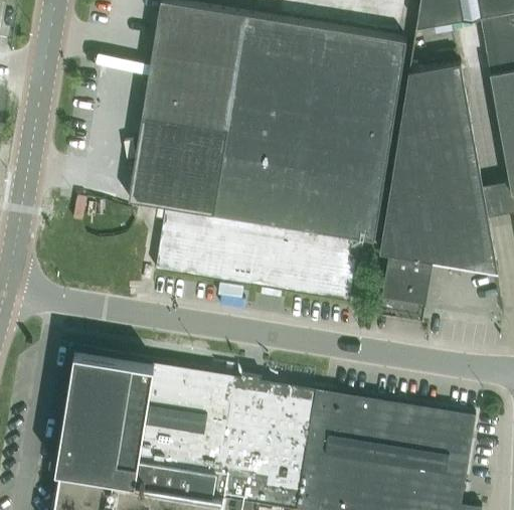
[(160,2),(165,3),(133,199),(128,198),(127,201),(165,207),(162,220),(160,219),(160,221),(162,221),(154,274),(156,274),(157,268),(261,284),(260,287),(262,287),(262,285),(280,287),(280,290),(281,290),(281,288),(346,298),(345,305),(346,305),(357,238),(372,240),(373,239),(371,238),(402,43),(404,43),(404,41),(180,4),(160,0),(160,2)]
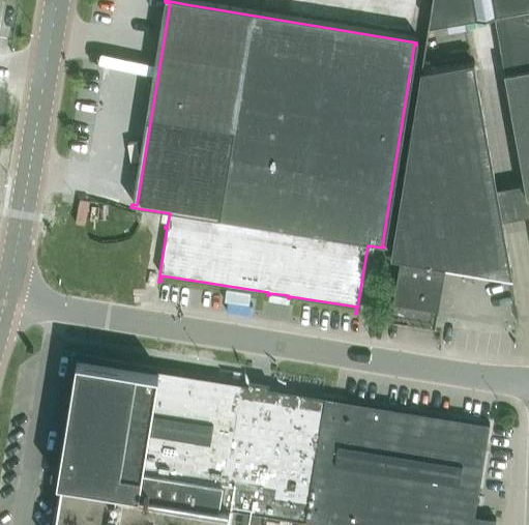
[(410,37),(416,0),(290,0),(288,17),(410,37)]
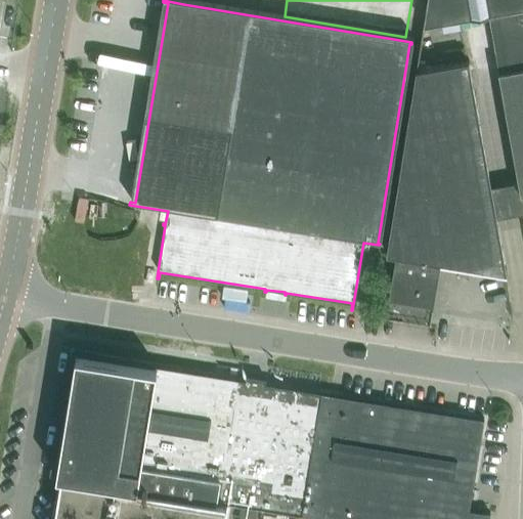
[(522,0),(426,0),(422,29),(488,16),(522,10),(522,0)]
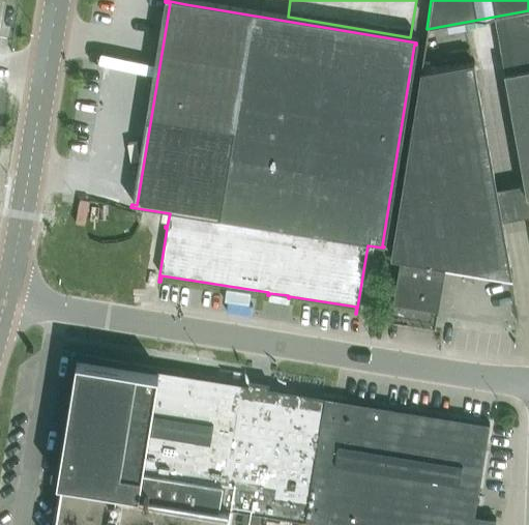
[(528,10),(494,17),(504,74),(528,68),(528,10)]
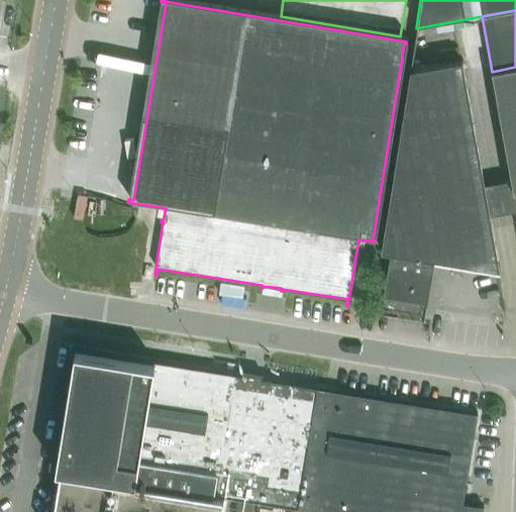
[(441,66),(459,63),(457,53),(439,56),(441,66)]
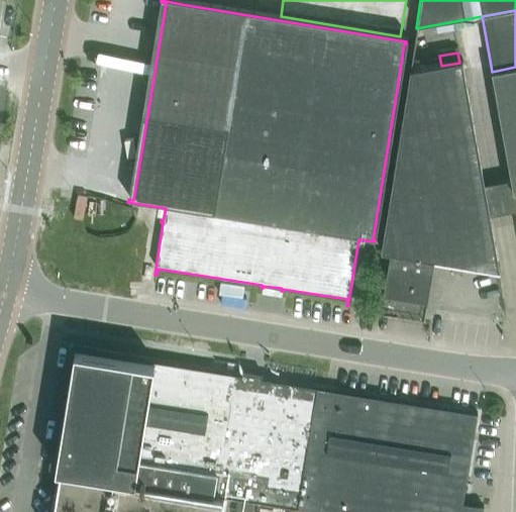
[(433,264),(498,275),(500,275),(499,269),(498,269),(462,69),(463,69),(462,64),(409,73),(380,253),(391,256),(389,264),(386,264),(386,265),(389,266),(381,315),(380,314),(380,317),(424,324),(424,323),(423,323),(433,264)]
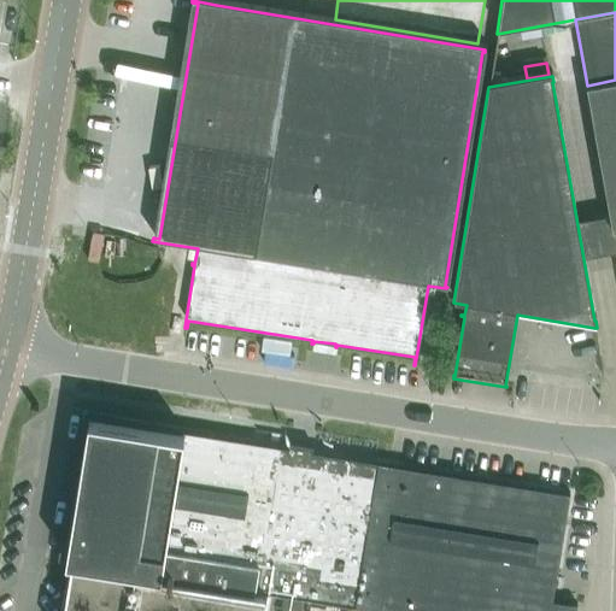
[(615,80),(587,86),(615,250),(615,80)]
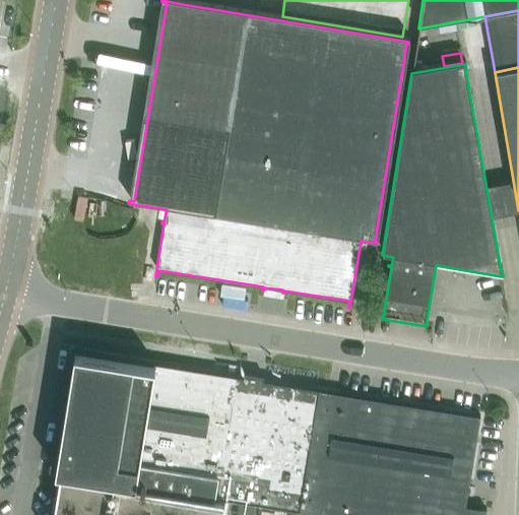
[(221,514),(223,503),(259,509),(279,512),(293,514),(485,514),(485,513),(465,510),(479,421),(478,420),(318,394),(317,397),(293,394),(289,393),(262,389),(262,386),(262,385),(252,383),(242,381),(241,385),(234,384),(235,380),(226,379),(72,353),(62,419),(53,476),(60,477),(54,514),(221,514)]
